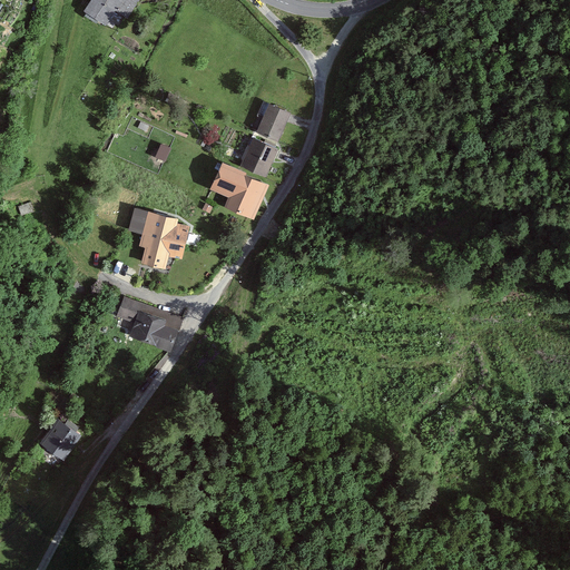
[(129,17),(139,0),(91,0),(85,10),(111,28),(121,12),(129,17)]
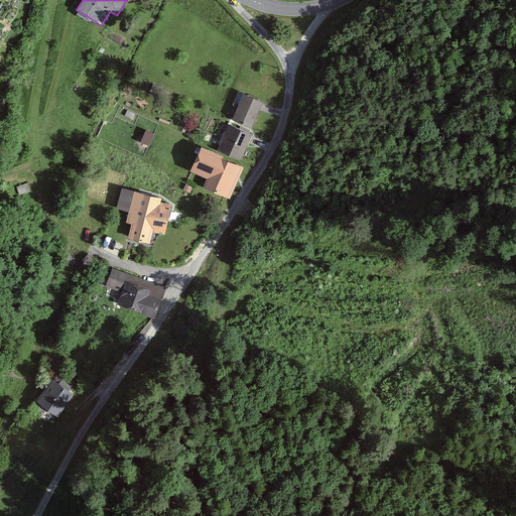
[(252,128),(263,101),(244,93),(232,119),(252,128)]
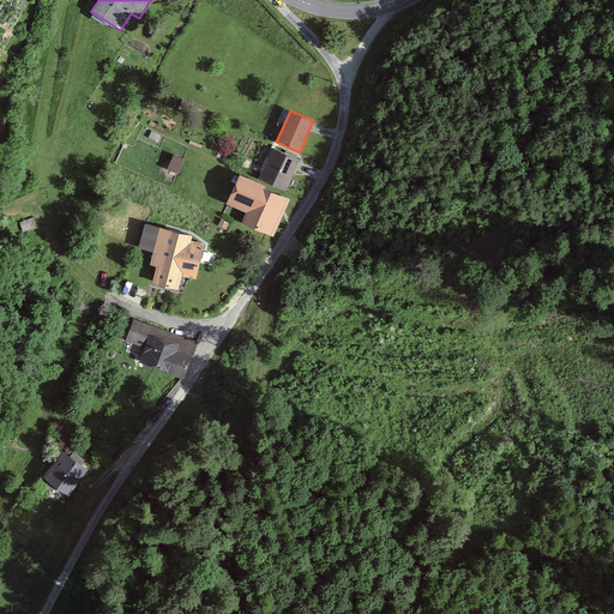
[(286,190),(299,160),(272,148),(259,178),(286,190)]
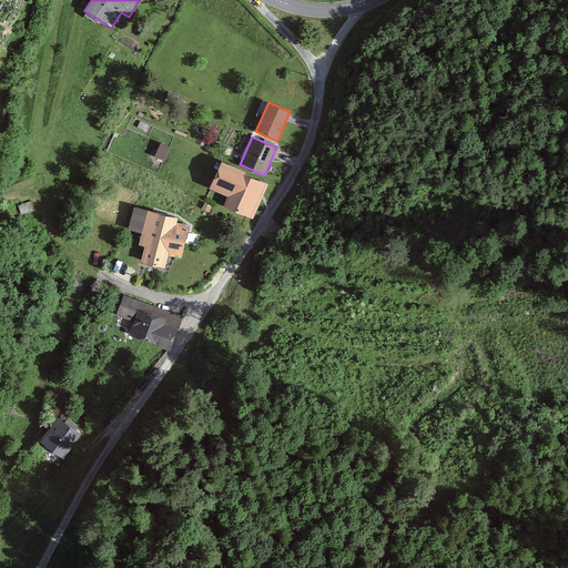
[(155,153),(166,158),(171,144),(161,140),(155,153)]
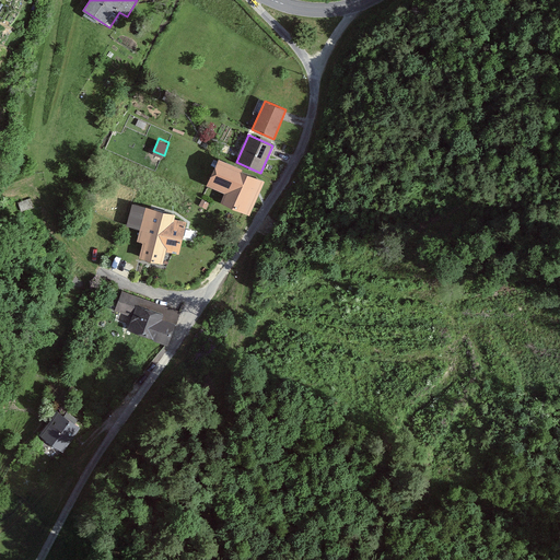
[(249,214),(264,183),(264,182),(264,179),(218,159),(207,184),(225,193),(221,202),(249,214)]
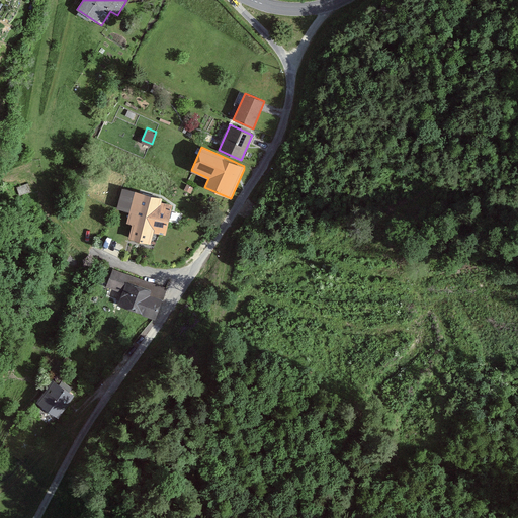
[(116,209),(130,212),(127,222),(132,223),(127,237),(152,244),(155,234),(165,236),(172,204),(162,202),(164,197),(137,190),(122,186),(116,209)]
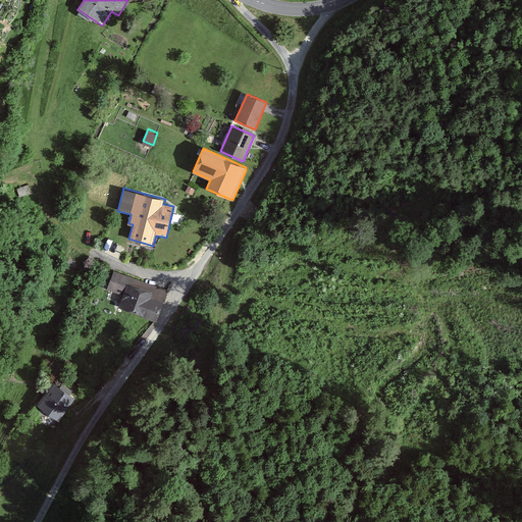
[(160,295),(127,283),(131,276),(113,268),(105,286),(123,294),(118,308),(153,319),(160,295)]
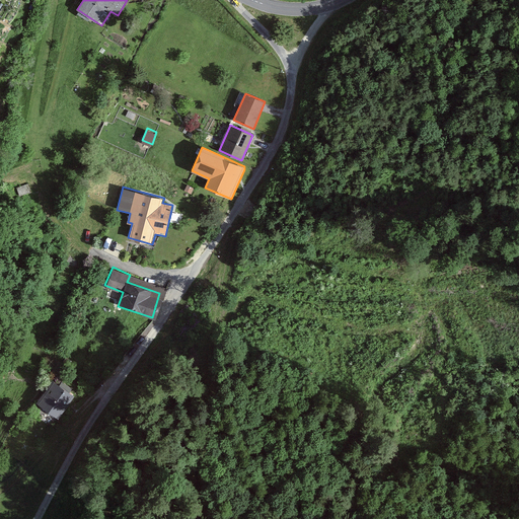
[(58,418),(74,394),(52,380),(35,403),(58,418)]
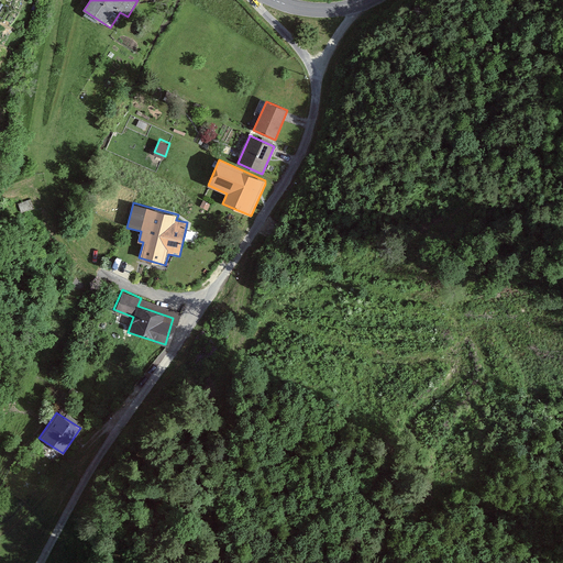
All buildings are outlined.
